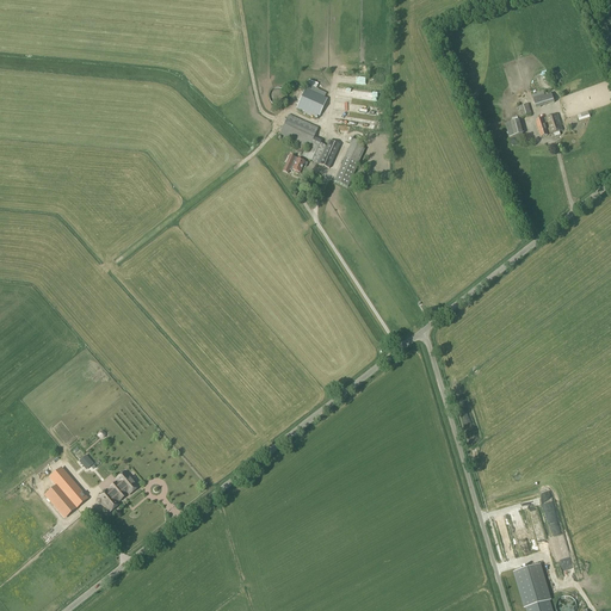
[(308,79),(304,88),(323,94),(325,92),(315,88),(316,81),(308,79)]
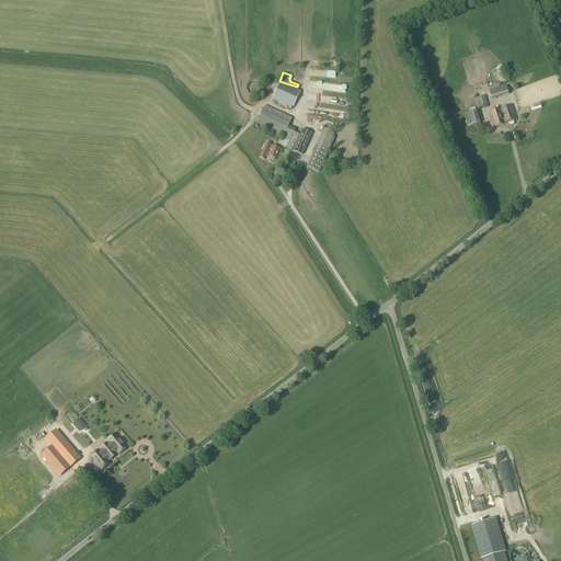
[(263,93),(263,91),(263,89),(263,87),(262,84),(260,82),(258,81),(255,81),(253,81),(251,82),(249,83),(248,86),(247,88),(247,90),(248,92),(249,94),(250,96),(252,98),(254,98),(258,98),(260,96),(261,95),(263,93)]
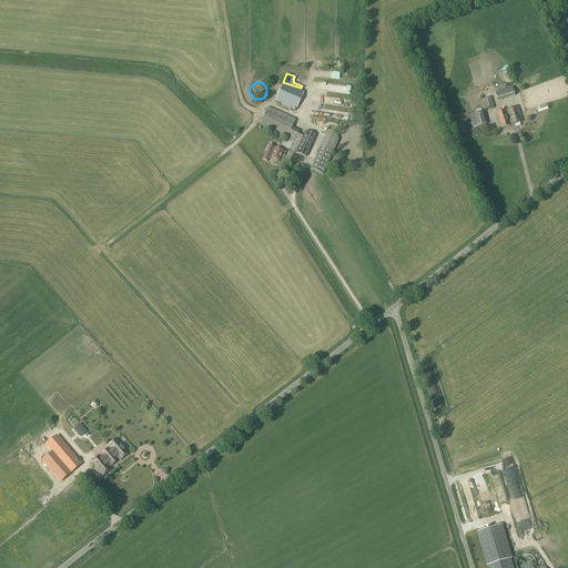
[(275,101),(296,110),(304,92),(283,83),(275,101)]
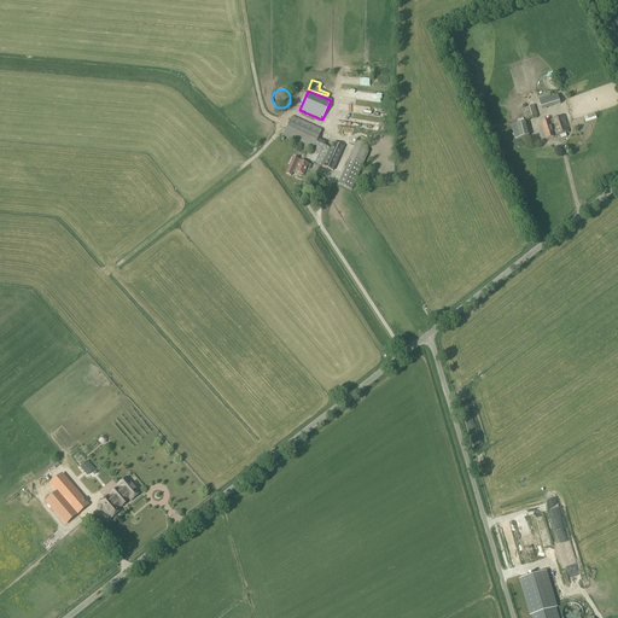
[(559,94),(541,101),(543,109),(561,103),(559,94)]
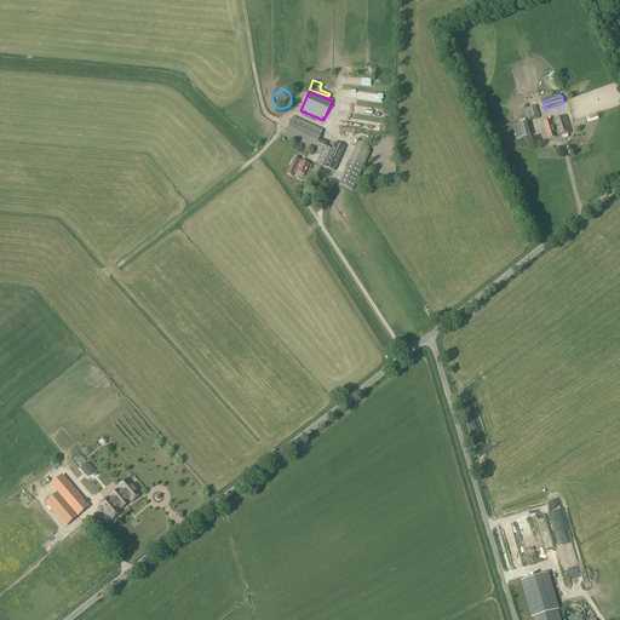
[(526,109),(529,120),(540,118),(537,105),(526,109)]
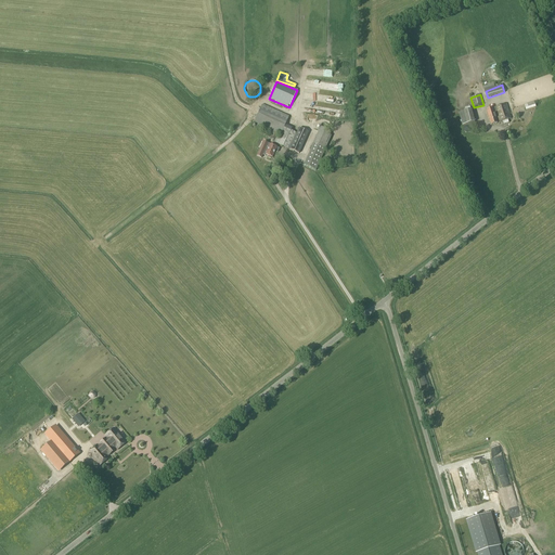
[(525,105),(526,111),(536,107),(534,102),(525,105)]
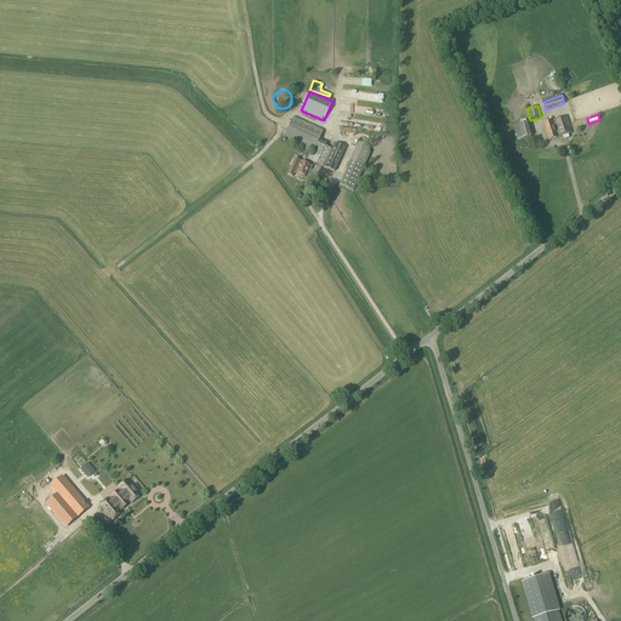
[(283,140),(313,153),(317,147),(318,147),(320,142),(319,142),(324,130),(294,117),(283,140)]
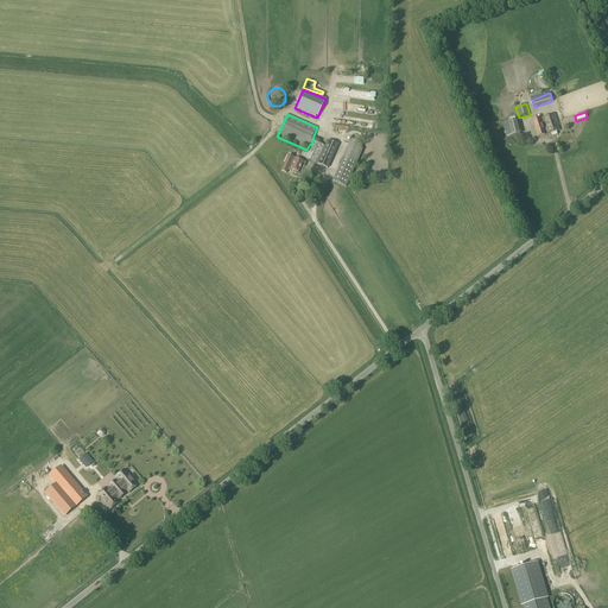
[(542,118),(546,134),(561,131),(556,114),(542,118)]
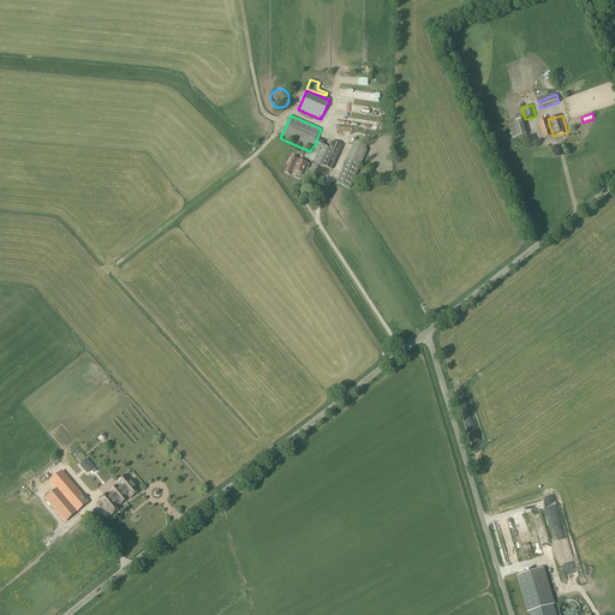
[(539,123),(544,138),(551,137),(547,120),(539,123)]
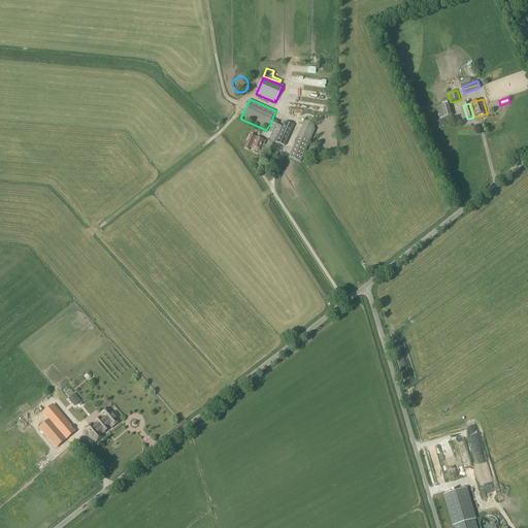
[(437,107),(439,119),(447,118),(452,117),(449,104),(437,107)]
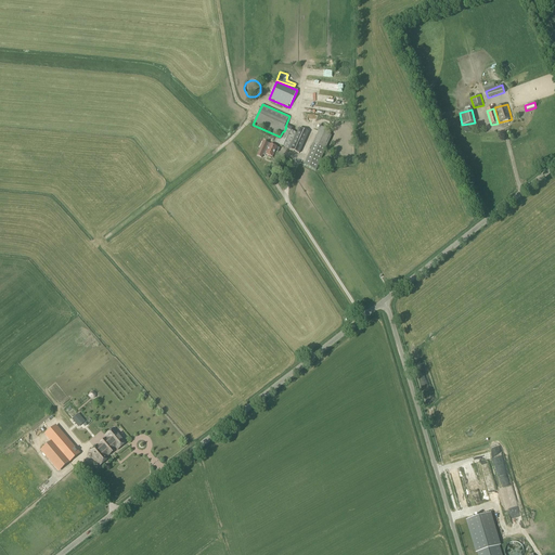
[(304,166),(315,171),(331,137),(328,136),(331,132),(320,128),(313,143),(304,166)]
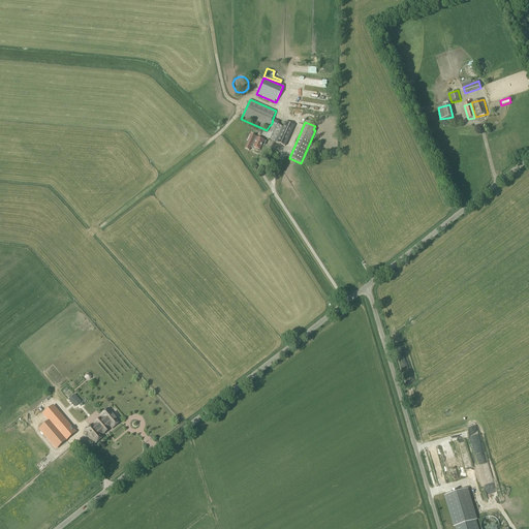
[(261,136),(284,147),(293,127),(284,123),(282,127),(273,123),(270,129),(269,128),(267,132),(263,131),(261,136)]
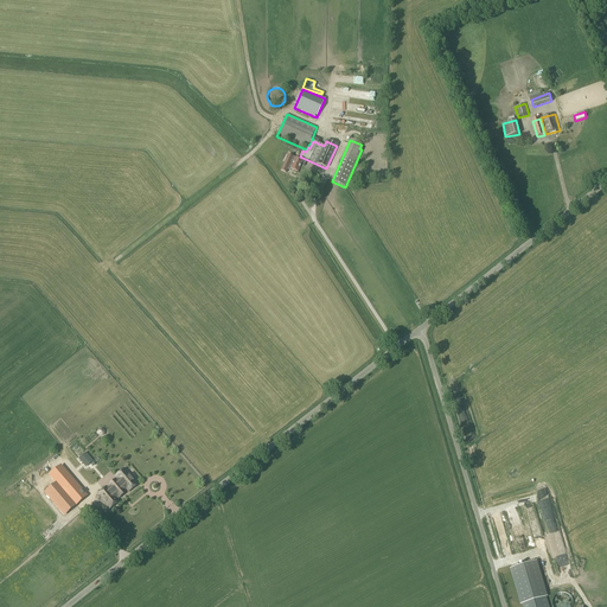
[(291,170),(295,158),(288,155),(281,171),(286,173),(288,168),(291,170)]
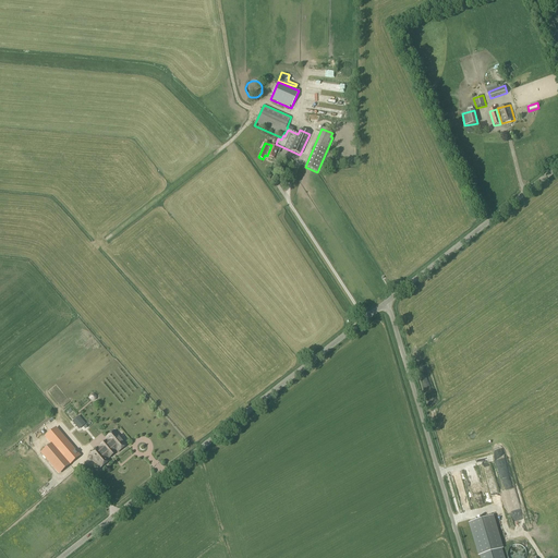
[(278,148),(271,145),(267,156),(270,157),(269,158),(273,159),(273,158),(274,158),(278,148)]
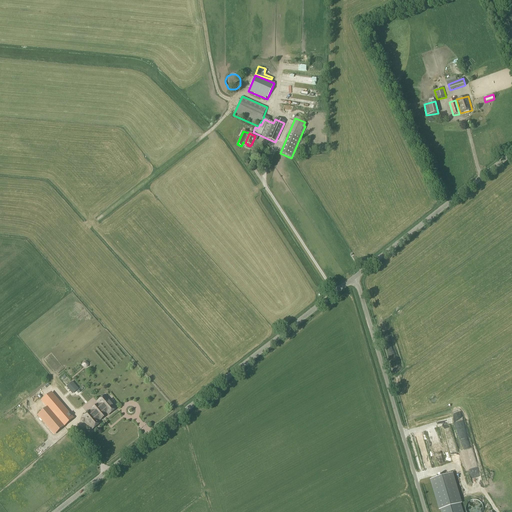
[(72,394),(78,389),(72,383),(67,387),(72,394)]
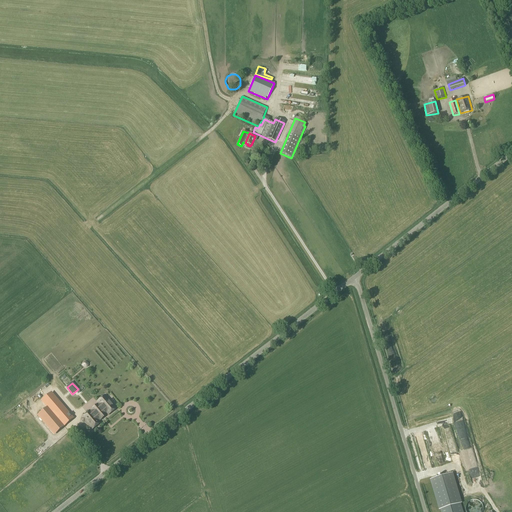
[(80,406),(87,399),(79,391),(72,398),(80,406)]
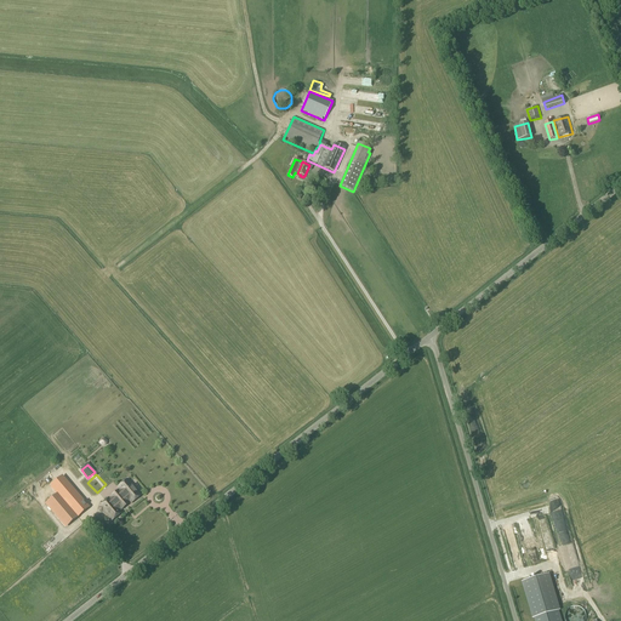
[(62,477),(51,486),(58,495),(77,517),(89,507),(62,477)]
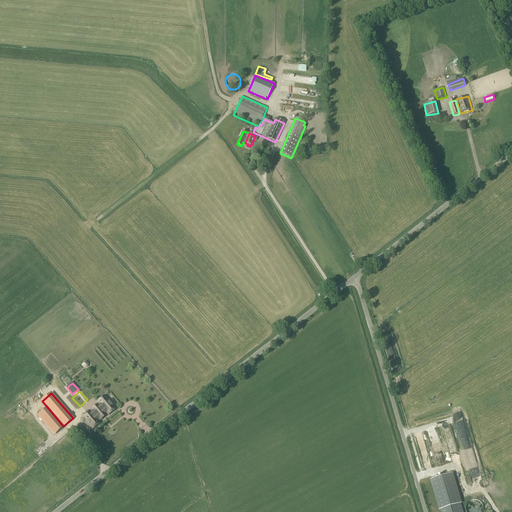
[(105,395),(97,402),(98,404),(94,408),(102,418),(106,414),(108,416),(116,409),(105,395)]
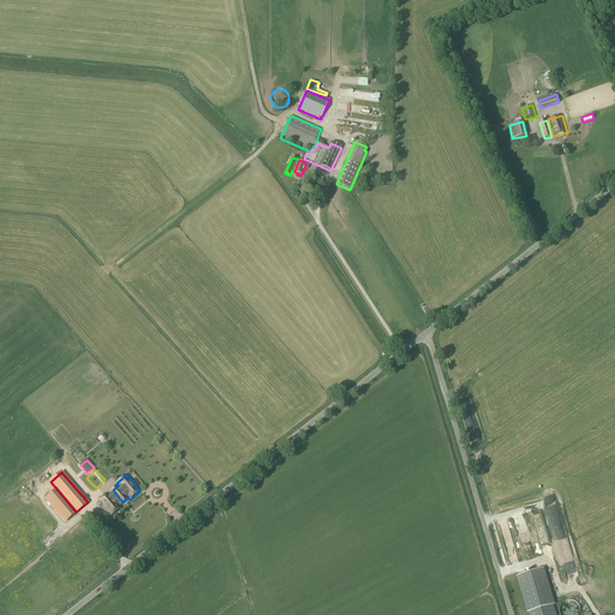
[(46,499),(65,521),(76,512),(58,490),(46,499)]
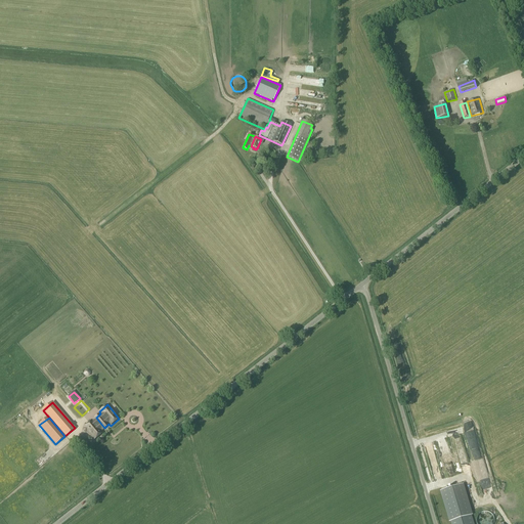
[(83,428),(93,440),(106,430),(104,428),(96,418),(83,428)]
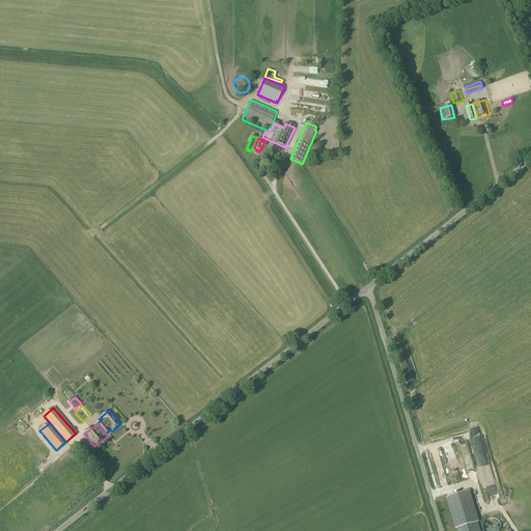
[(475,436),(476,451),(484,450),(482,435),(475,436)]
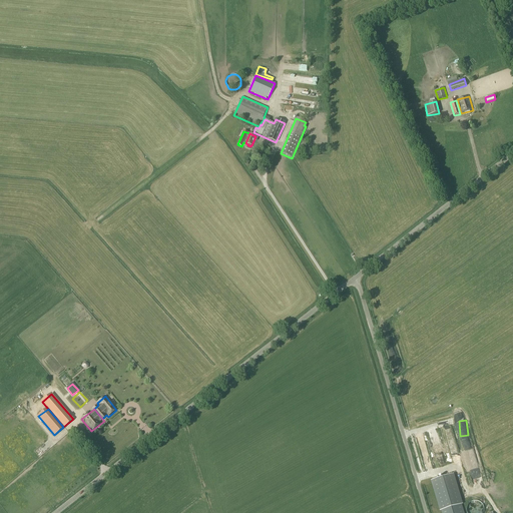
[(89,441),(93,437),(89,433),(85,437),(89,441)]
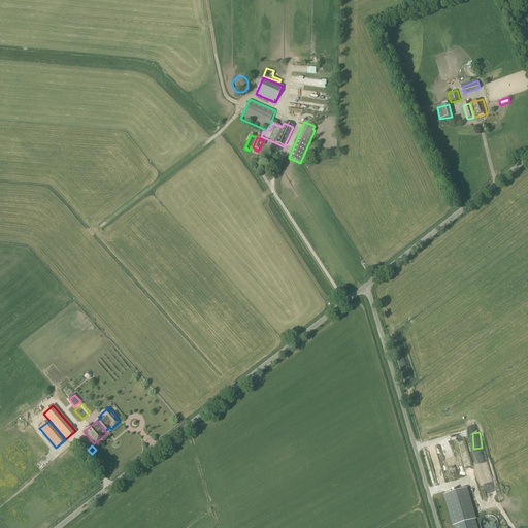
[(454,526),(454,527),(477,527),(475,520),(475,519),(466,488),(443,495),(453,526),(454,526)]
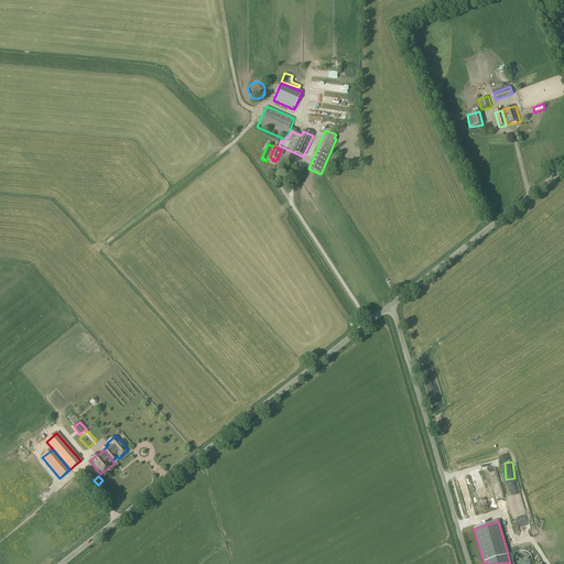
[(513,560),(513,562),(514,563),(513,563),(531,563),(532,563),(532,561),(532,557),(531,556),(530,554),(528,553),(525,551),(524,551),(522,551),(519,551),(517,552),(516,554),(514,555),(513,557),(513,560)]
